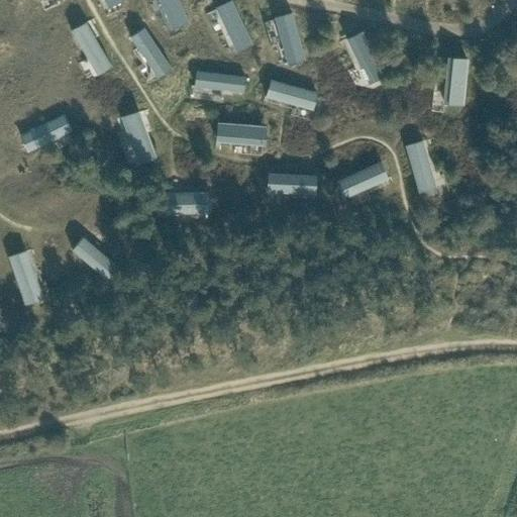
[(124,0),(103,0),(107,8),(125,1),(124,0)]
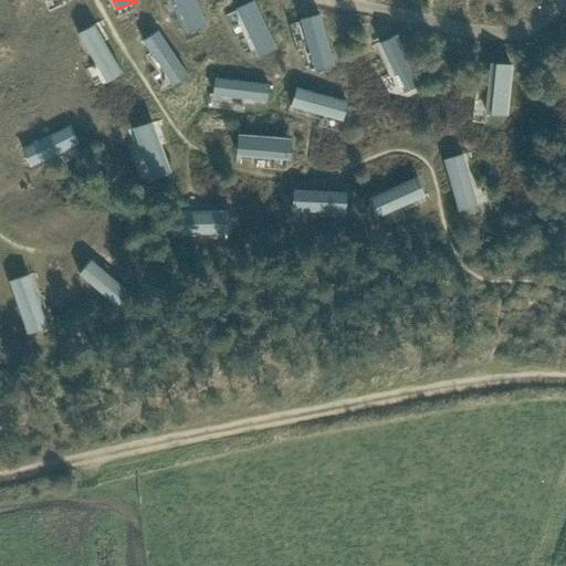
[(195,0),(173,0),(187,33),(207,25),(195,0)]
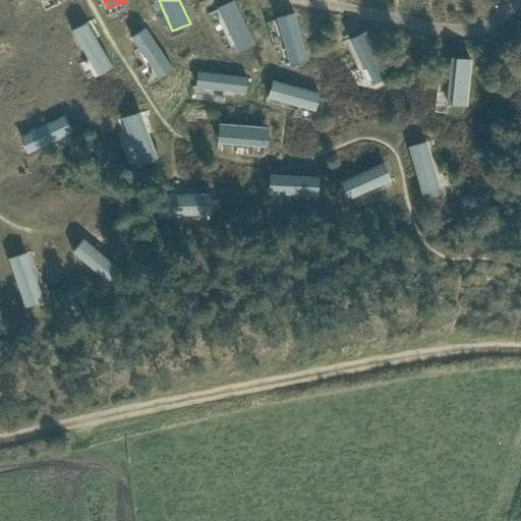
[(233,0),(216,7),(238,54),(255,46),(233,0)]
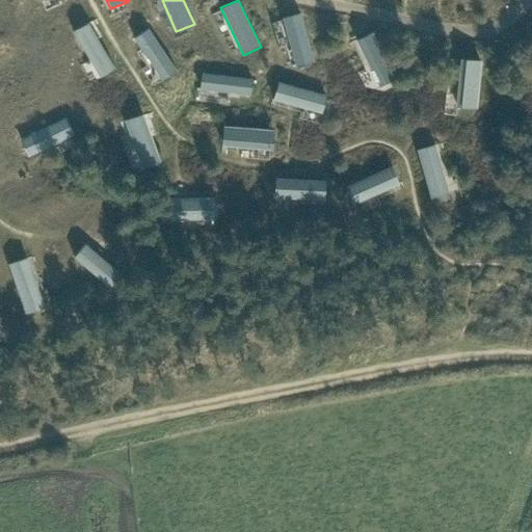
[(300,14),(283,19),(295,68),(315,63),(300,14)]
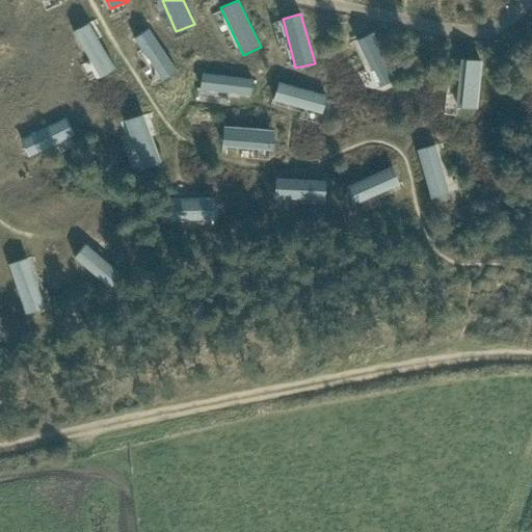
[(88,23),(73,32),(100,77),(114,70),(88,23)]
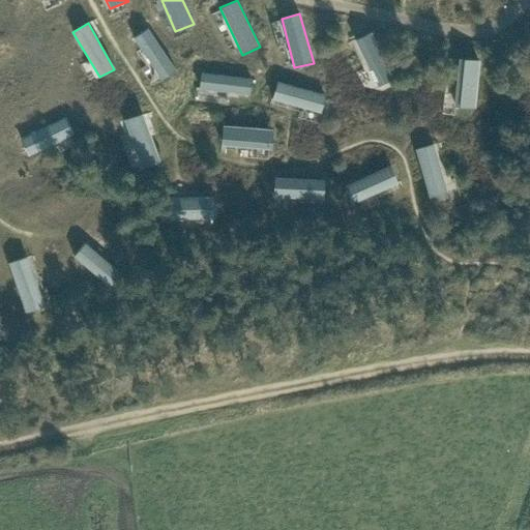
[(147,28),(134,38),(162,80),(177,71),(147,28)]
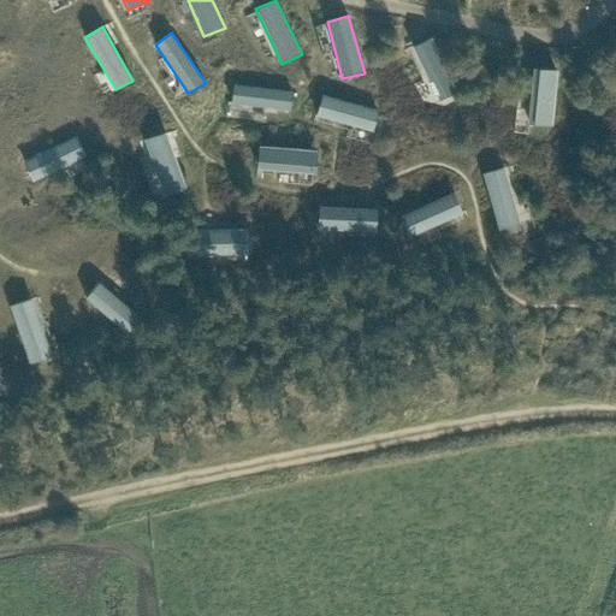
[(432,37),(412,48),(439,101),(458,92),(432,37)]
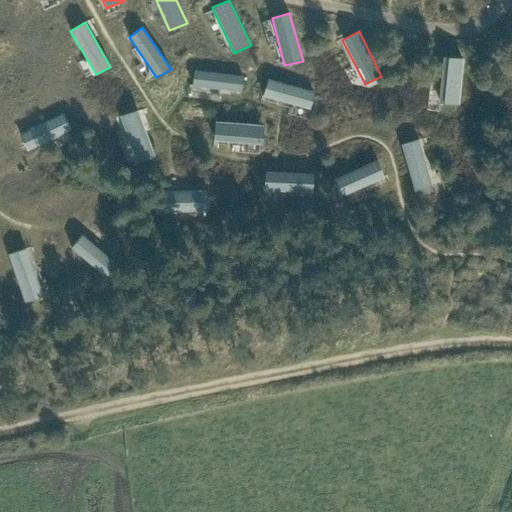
[(463,59),(444,57),(439,103),(459,105),(463,59)]
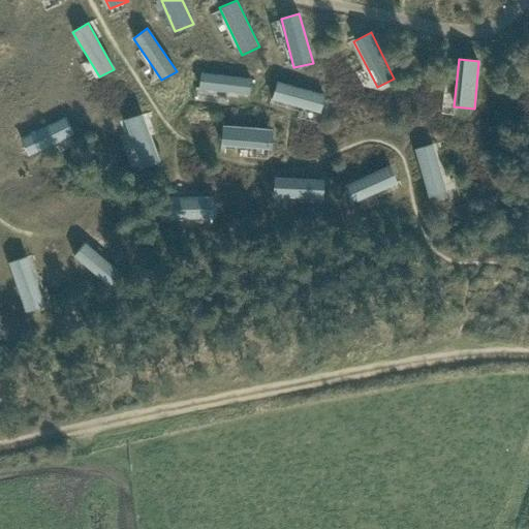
[(251,79),(200,73),(198,89),(249,96),(251,79)]
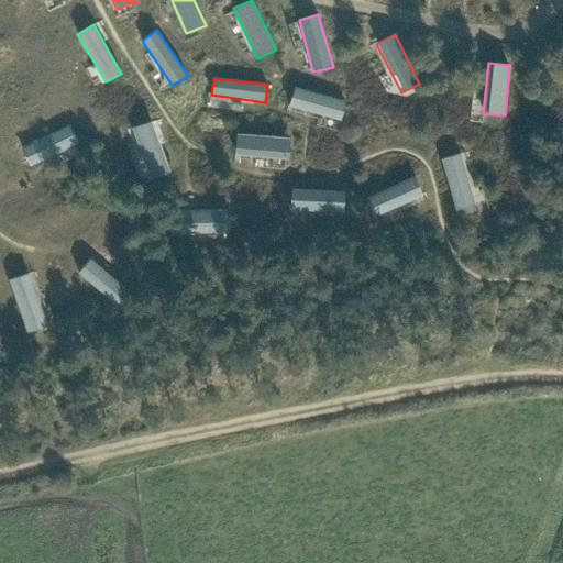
[(346,101),(295,87),(289,107),(341,121),(346,101)]
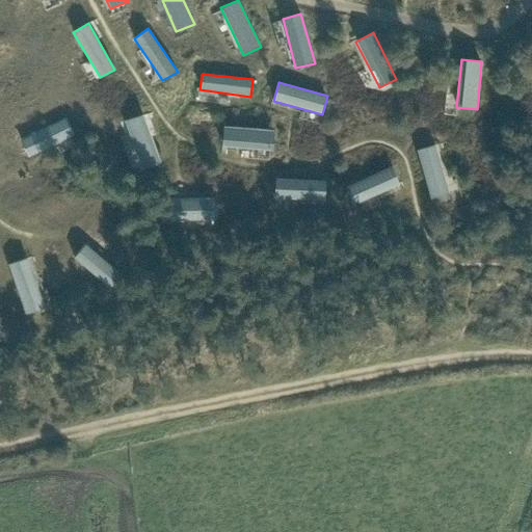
[(142,115),(125,121),(142,169),(161,163),(142,115)]
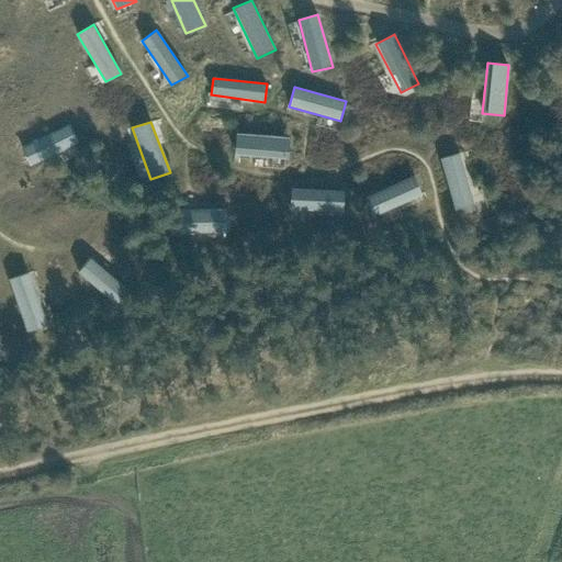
[(69,125),(21,147),(30,166),(78,143),(69,125)]
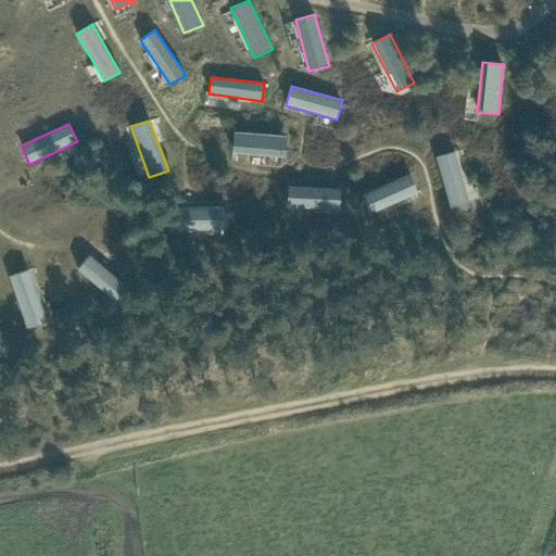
[(287,137),(234,133),(232,153),(285,158),(287,137)]
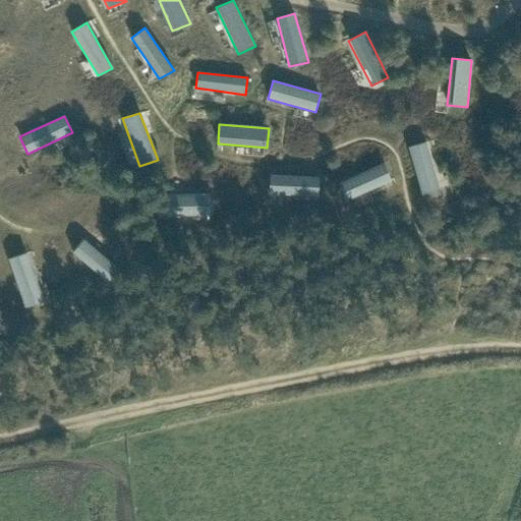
[(426,141),(408,147),(422,196),(440,190),(426,141)]
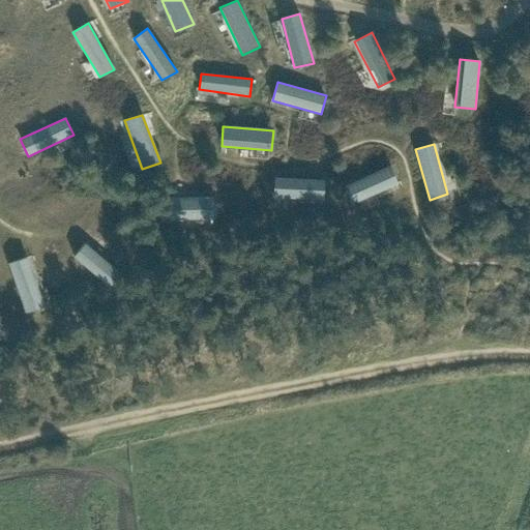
[(390,167),(344,188),(353,205),(399,184),(390,167)]
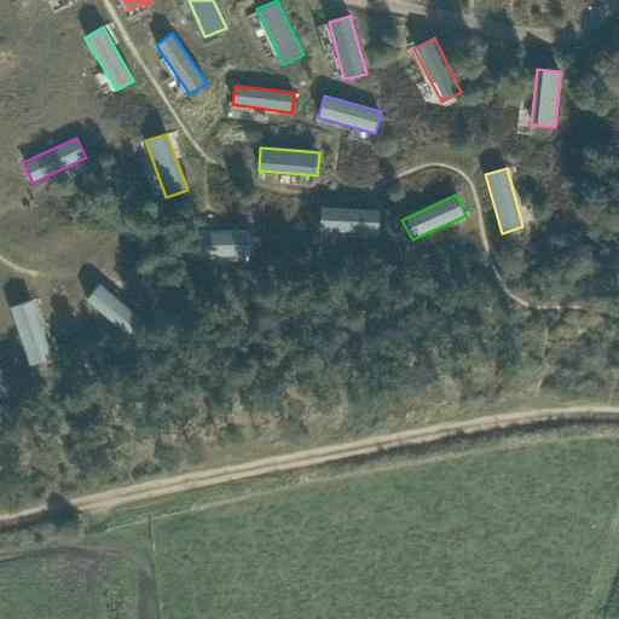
[(379,210),(320,209),(320,232),(335,235),(335,231),(379,235),(379,210)]
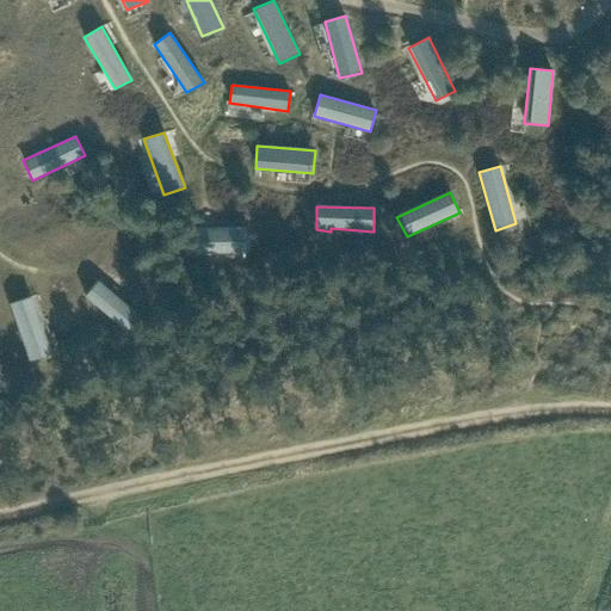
[(247,229),(196,229),(196,254),(248,254),(247,229)]
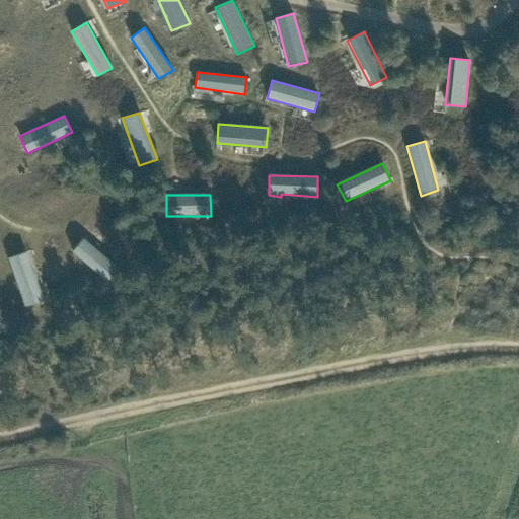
[(84,237),(73,251),(107,281),(119,267),(84,237)]
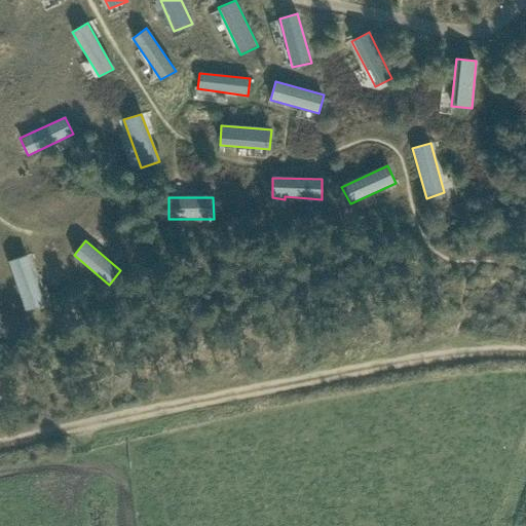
[(28,254),(8,261),(26,310),(45,304),(28,254)]
